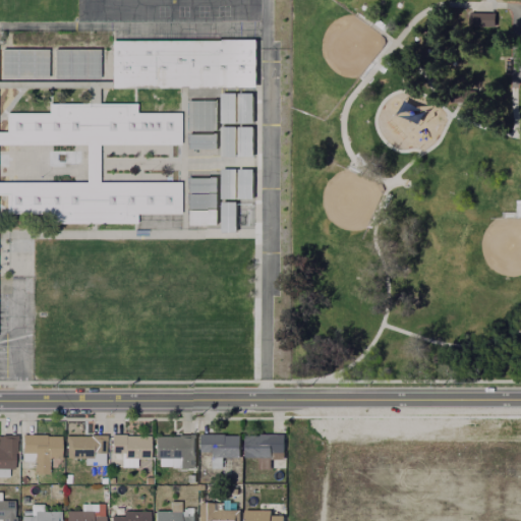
[(469,13),(469,27),(494,27),(494,13),(469,13)]
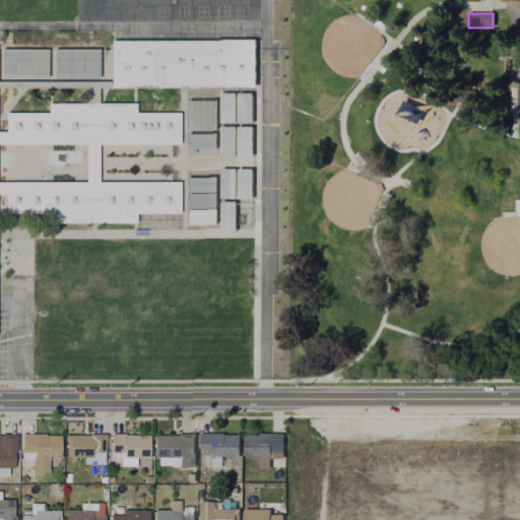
[(254,41),(254,87),(110,87),(110,81),(110,41),(254,41)]
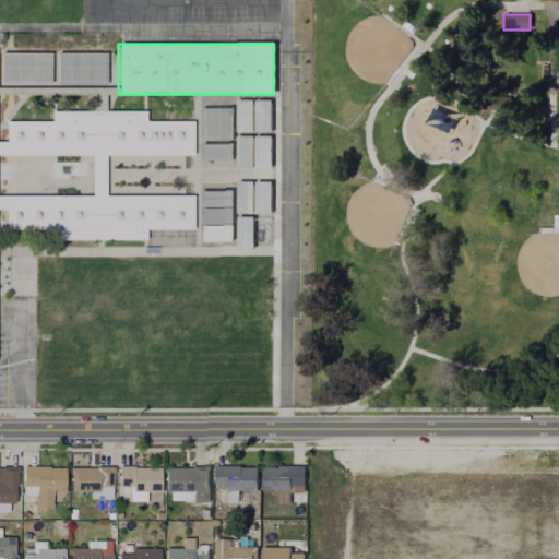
[(50,52),(50,82),(1,82),(1,51),(50,52)]
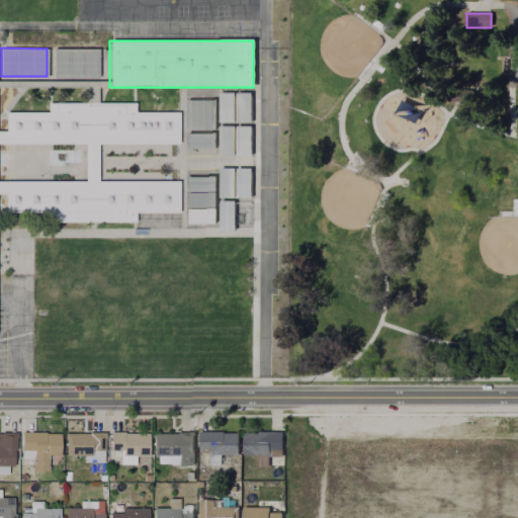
[(98,49),(98,77),(54,77),(54,48),(98,49)]
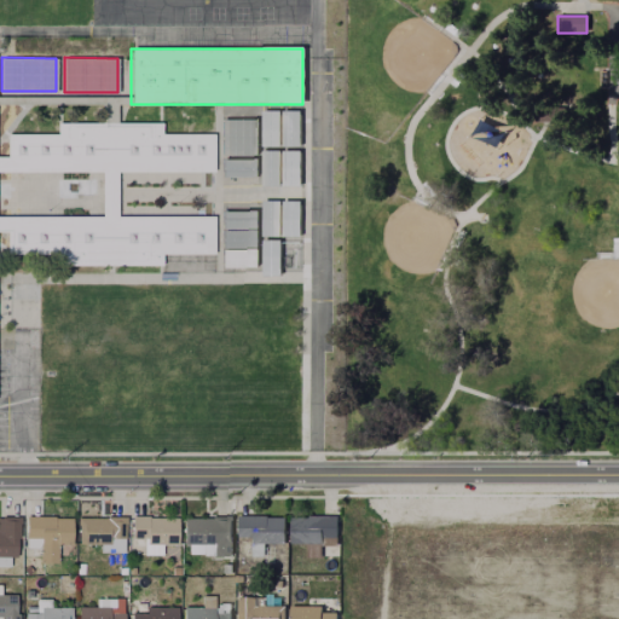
[(102,104),(102,122),(102,171),(102,217),(102,265),(117,265),(117,217),(117,172),(117,122),(117,104),(102,104)]
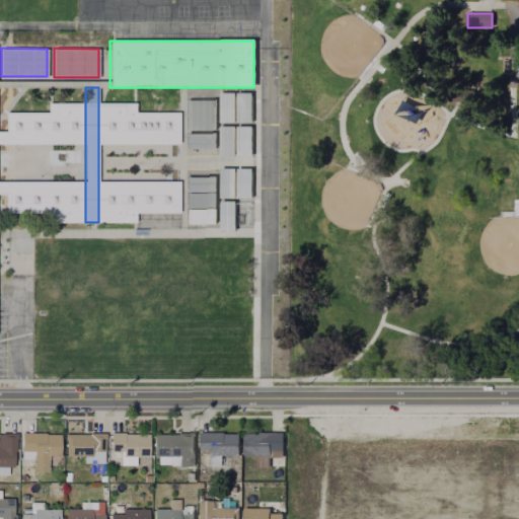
[(449,102),(472,102),(472,90),(449,90),(449,102)]
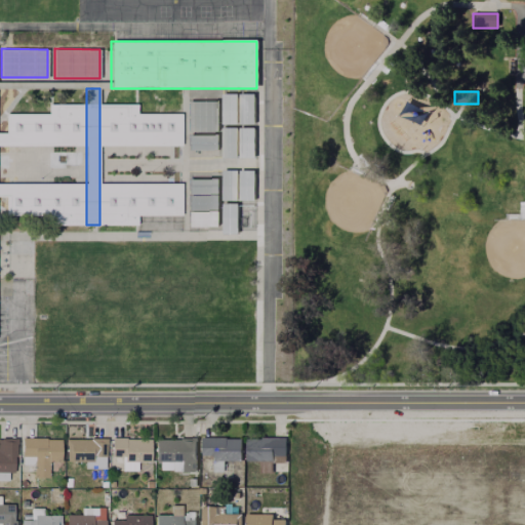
[(236,94),(236,125),(220,125),(220,94),(236,94)]
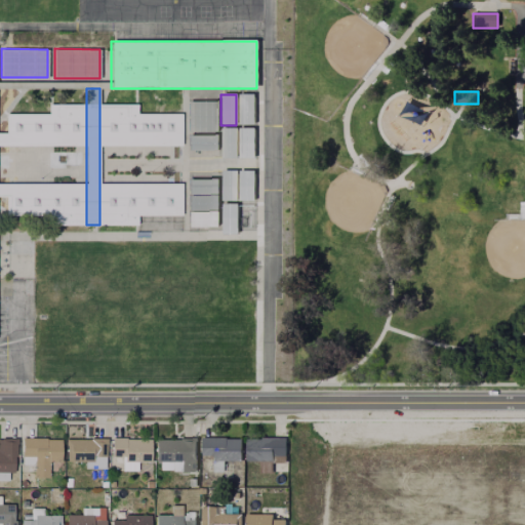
[(253,94),(252,125),(238,125),(238,94),(253,94)]
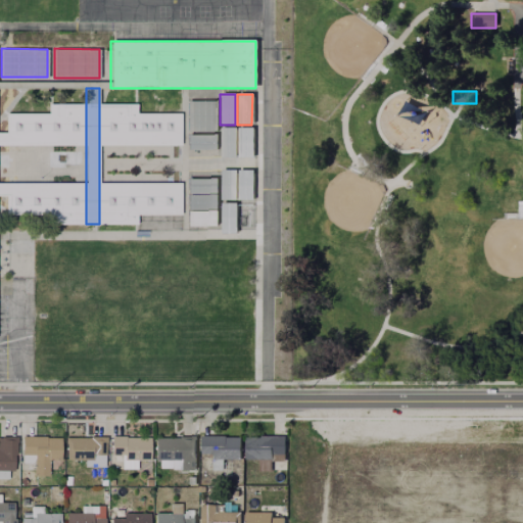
[(216,101),(216,132),(186,132),(187,101),(216,101)]
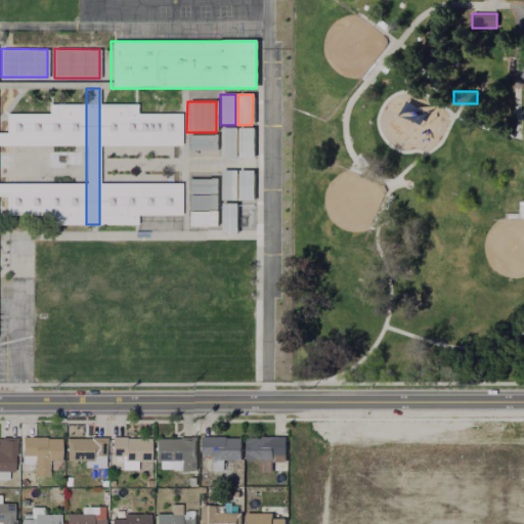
[(86,103),(47,103),(47,114),(6,114),(6,132),(6,145),(86,144),(86,103)]
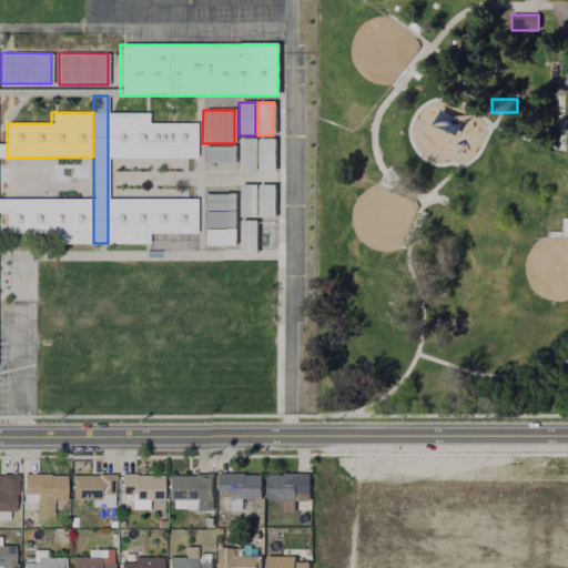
[(108,112),(149,112),(149,123),(195,123),(195,158),(108,158),(108,112)]
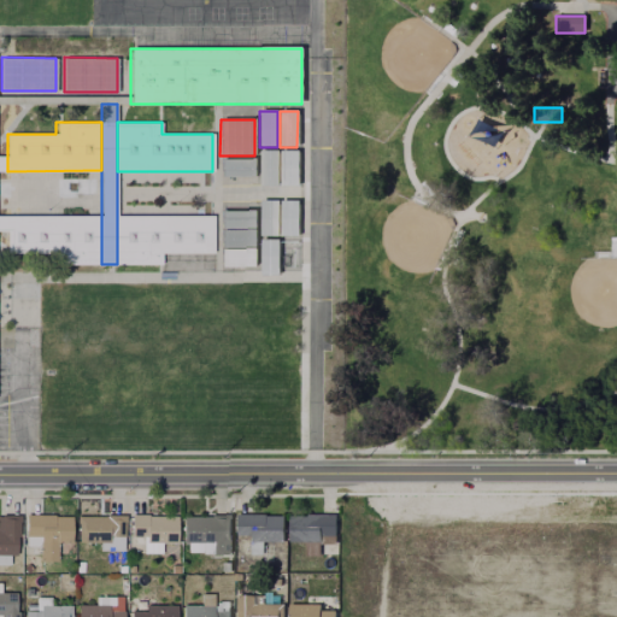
[(277,151),(277,187),(259,187),(260,151),(277,151)]
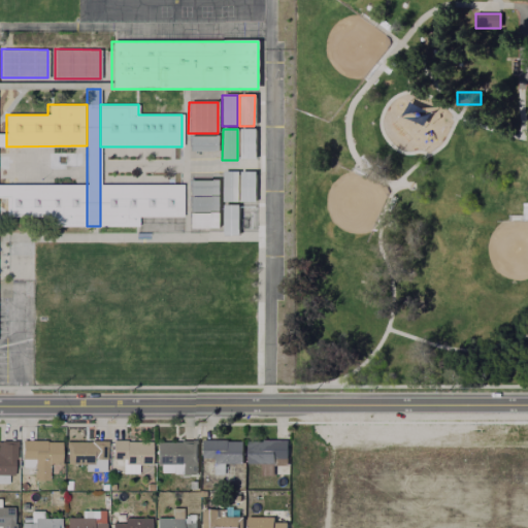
[(255,129),(255,160),(239,160),(239,129),(255,129)]
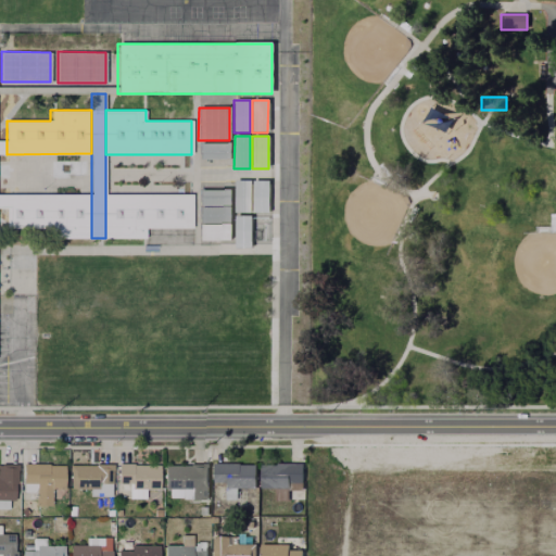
[(230,143),(230,159),(199,159),(199,143),(230,143)]
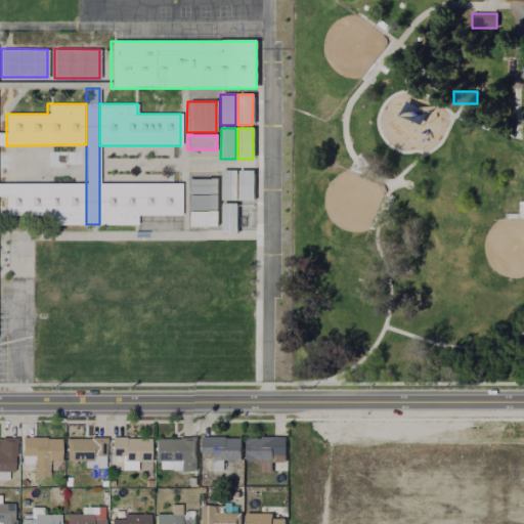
[(235,171),(235,201),(220,201),(220,170),(235,171)]
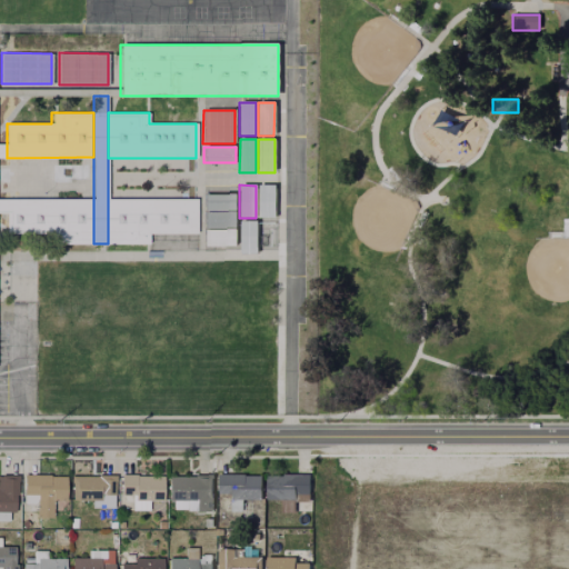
[(275,185),(275,219),(258,219),(259,185),(275,185)]
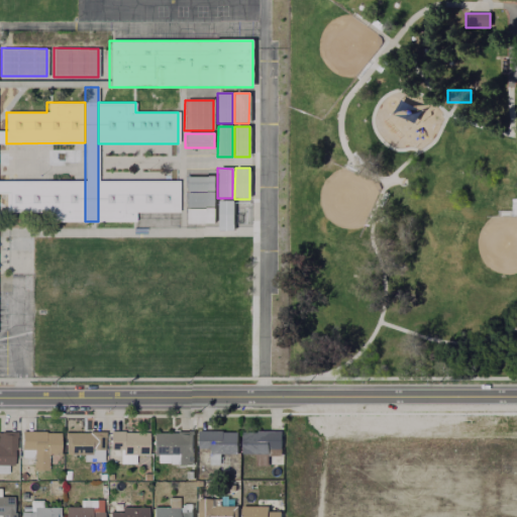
[(214,177),(214,192),(185,192),(185,177),(214,177)]
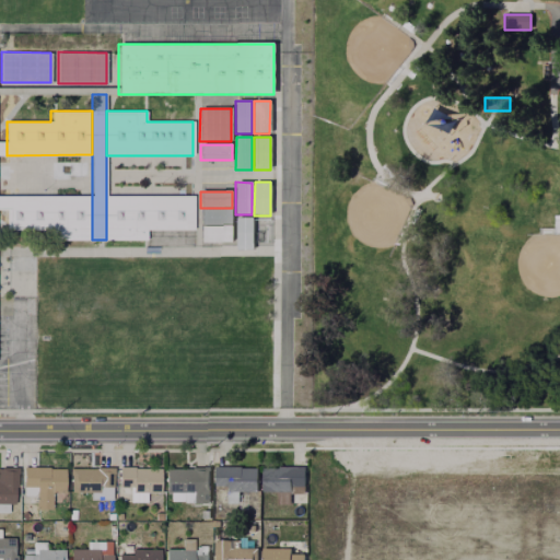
[(106,196),(194,195),(194,230),(146,230),(146,240),(106,240),(106,196)]
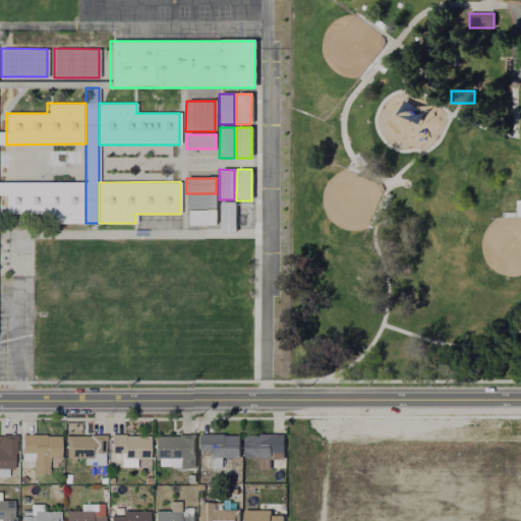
[(85,182),(6,182),(5,194),(6,215),(45,215),(45,223),(85,223),(85,182)]
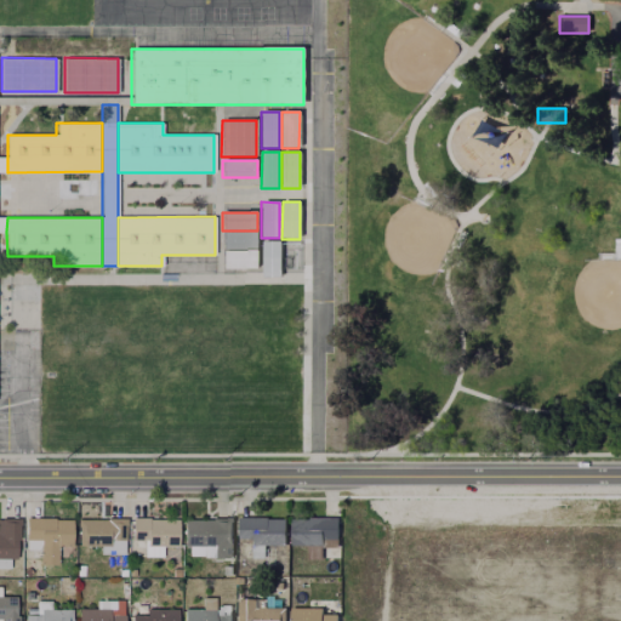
[(257,231),(257,249),(222,249),(222,231),(257,231)]
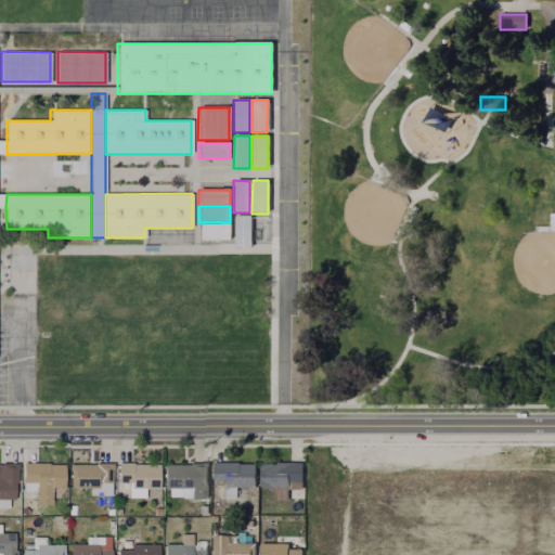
[(250,216),(250,247),(234,248),(234,216),(250,216)]
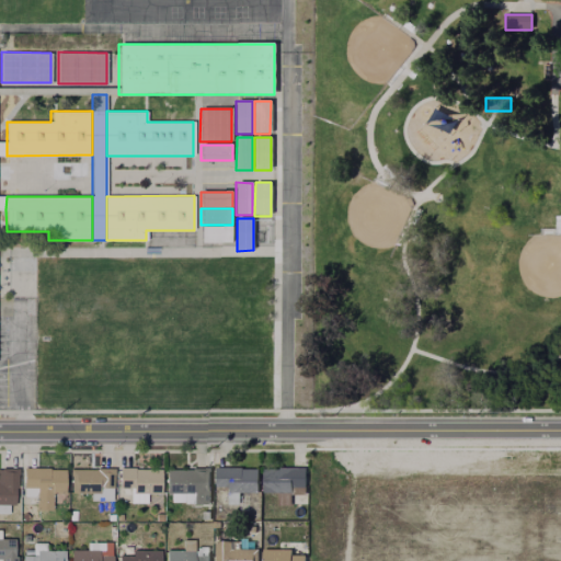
[(232,225),(232,242),(201,242),(201,225),(232,225)]
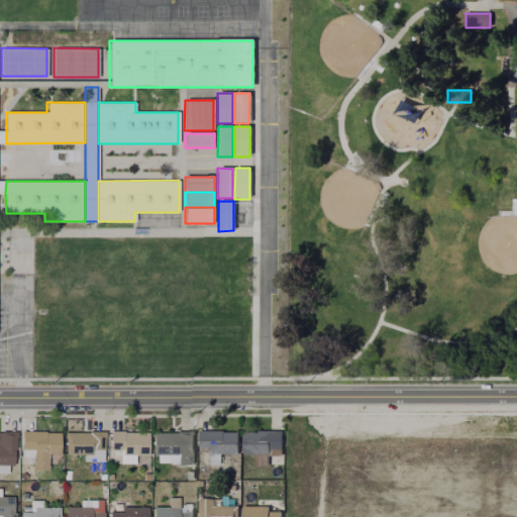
[(282,428),(282,445),(269,445),(269,463),(255,463),(255,450),(242,450),(243,430),(243,418),(269,419),(269,428),(282,428)]
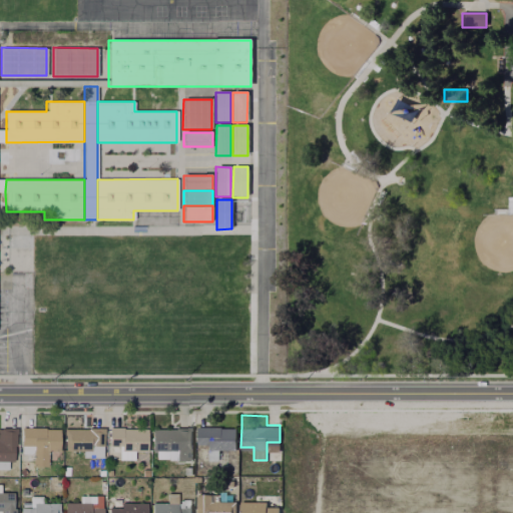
[(103,426),(103,454),(84,454),(84,447),(66,447),(66,416),(92,416),(92,426),(103,426)]
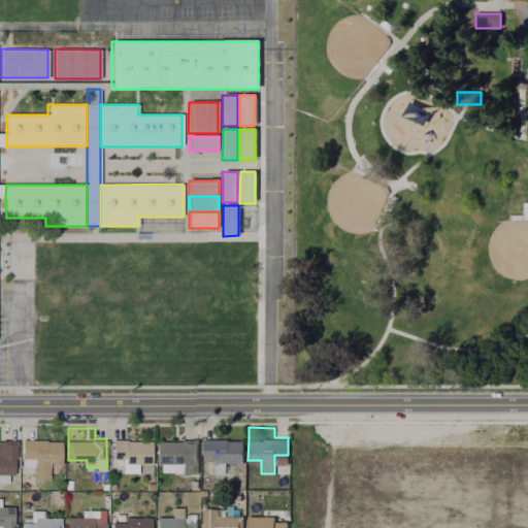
[(15,437),(14,471),(8,471),(8,480),(0,480),(0,453),(1,453),(1,437),(15,437)]
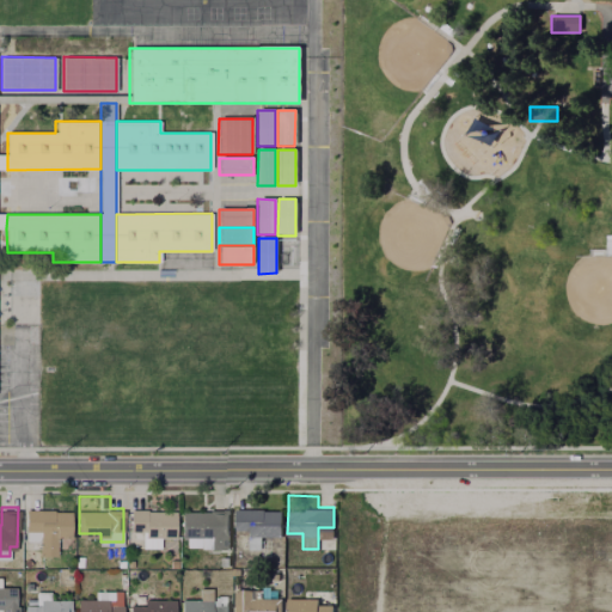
[(71,507),(71,533),(57,533),(57,551),(41,551),(41,537),(26,537),(26,507),(71,507)]
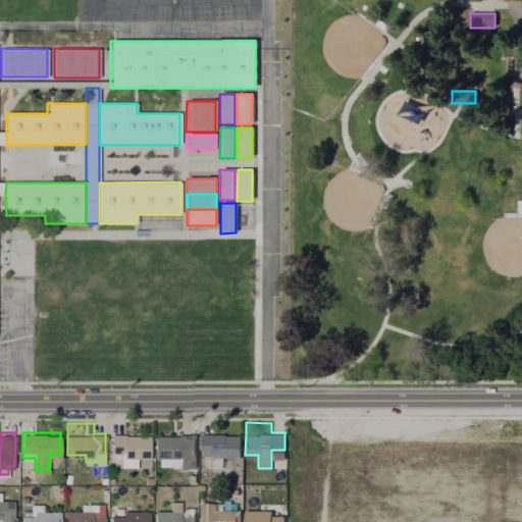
[(240,432),(240,455),(223,455),(223,467),(212,467),(212,451),(201,451),(201,432),(240,432)]
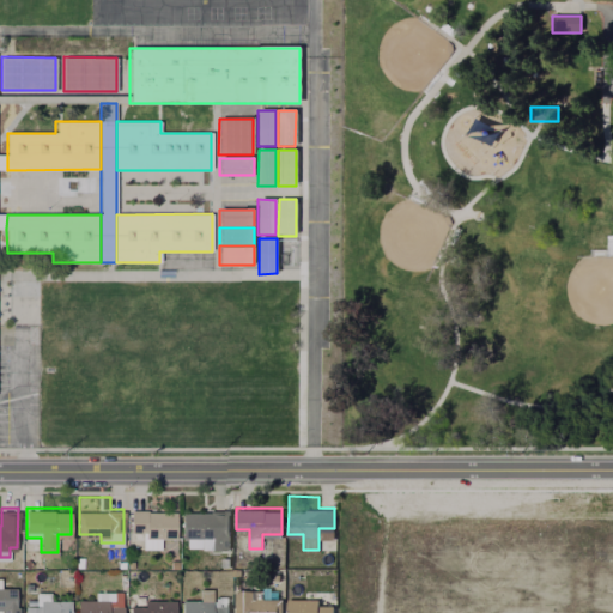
[(174,509),(174,535),(162,535),(162,546),(146,546),(146,528),(131,528),(132,509),(174,509)]
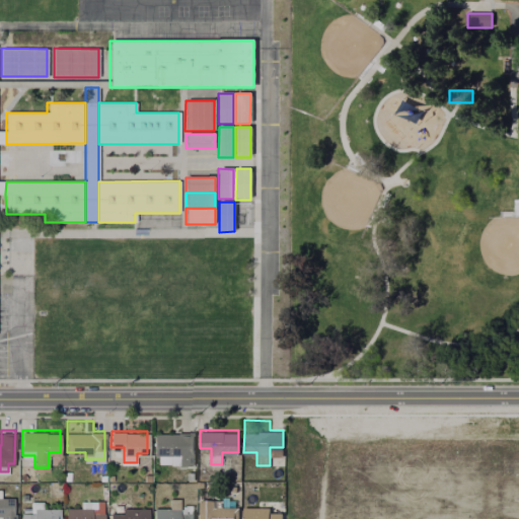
[(194,431),(194,461),(159,461),(159,452),(155,452),(155,431),(194,431)]
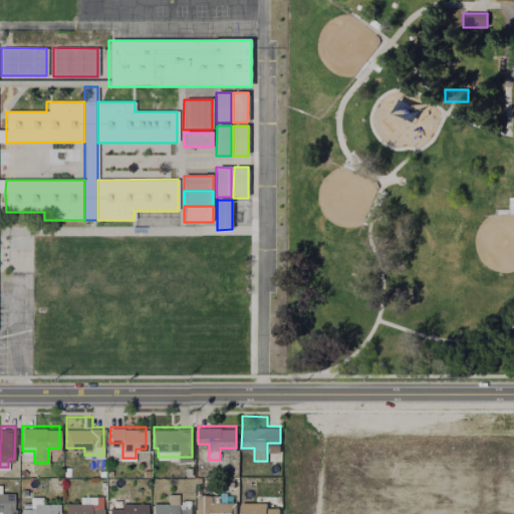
[(14,490),(13,513),(1,513),(1,508),(0,508),(0,483),(1,483),(1,490),(14,490)]
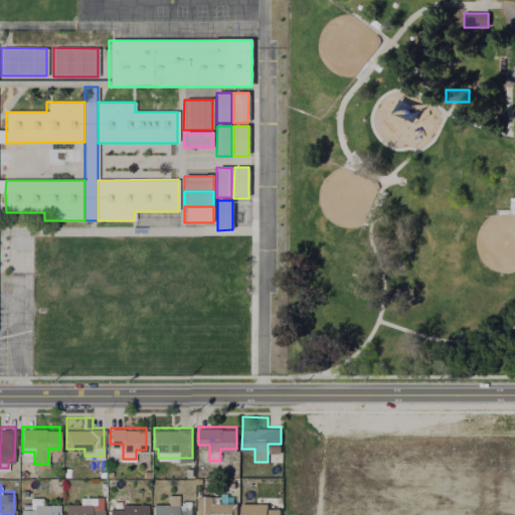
[(179,493),(179,503),(181,503),(181,507),(191,507),(191,514),(153,514),(154,502),(169,502),(169,493),(179,493)]
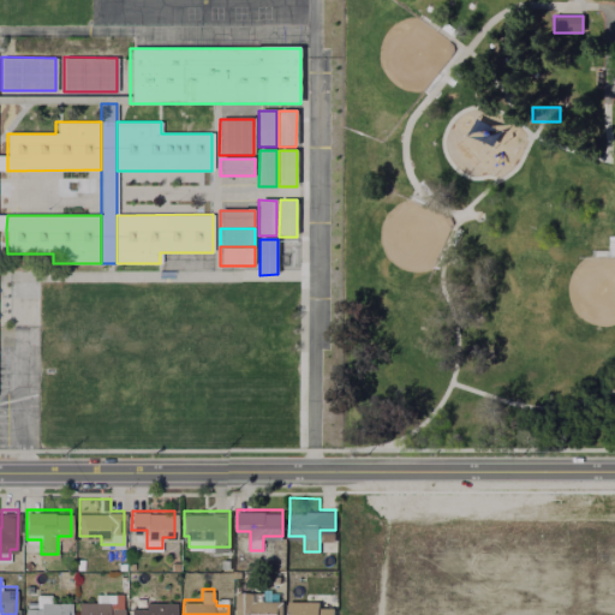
[(70,598),(70,614),(27,614),(27,604),(37,604),(37,591),(51,591),(51,598),(70,598)]
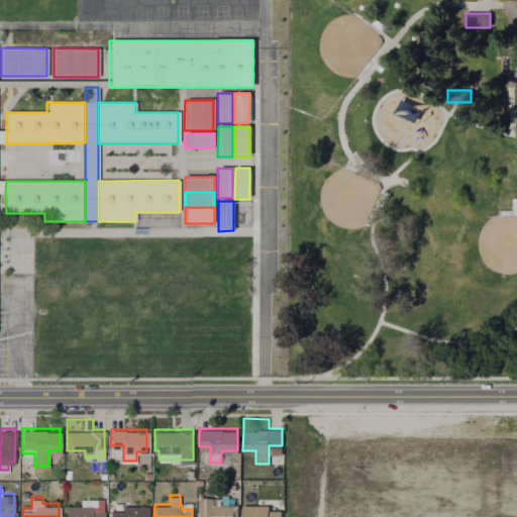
[(103,497),(103,516),(66,516),(67,503),(81,503),(81,497),(103,497)]
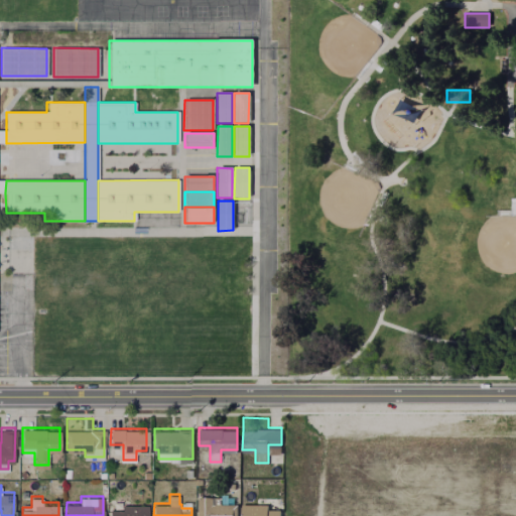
[(236,503),(236,515),(197,515),(199,496),(221,496),(220,503),(236,503)]
